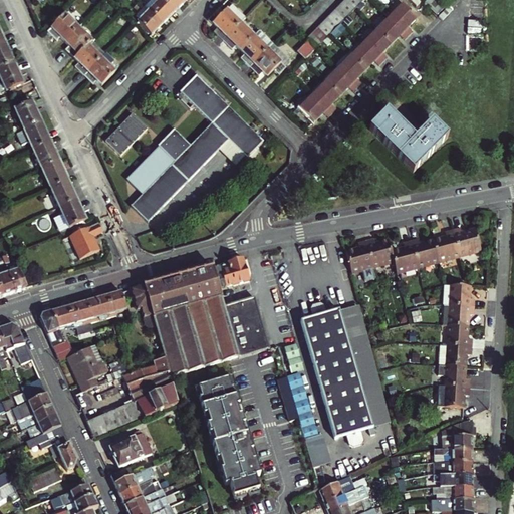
[(146,0),(144,2),(165,24),(176,13),(163,0),(146,0)]
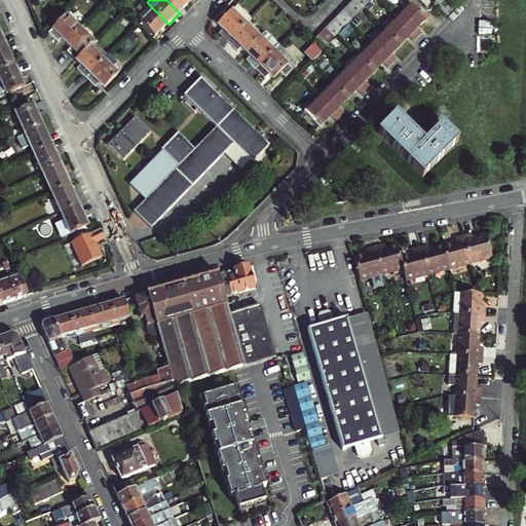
[(166,0),(180,13),(192,1),(190,0),(166,0)]
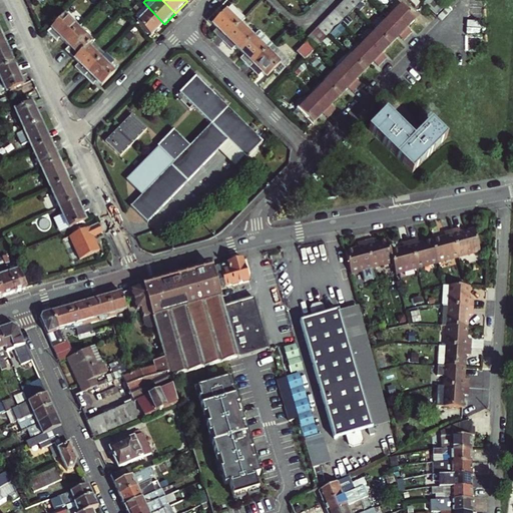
[(356,9),(346,0),(345,0),(340,5),(350,15),(356,9)]
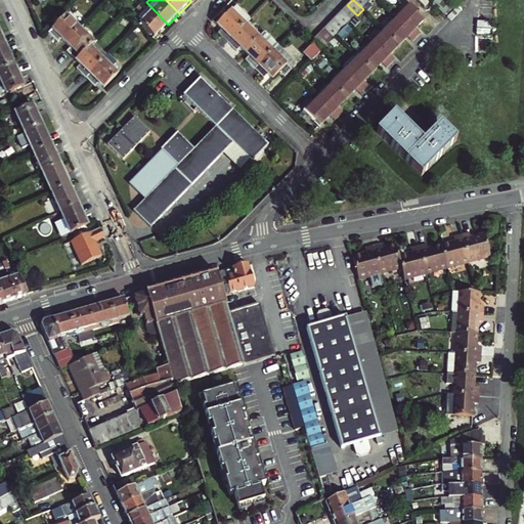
[(368,4),(363,0),(353,0),(363,9),(364,8),(368,4)]
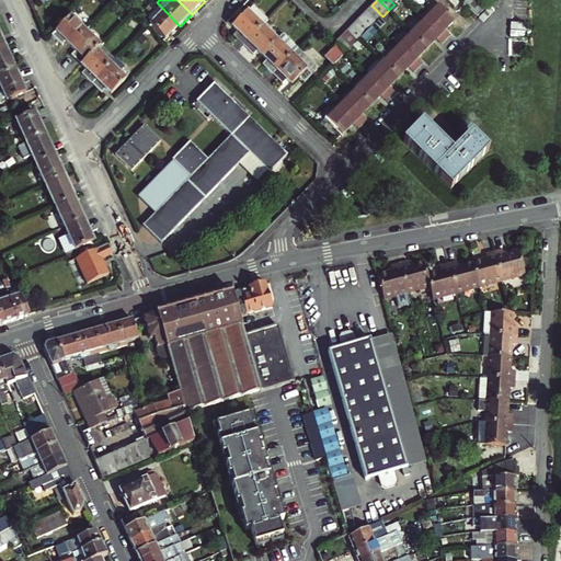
[(488,9),(478,0),(469,0),(467,3),(480,16),(488,9)]
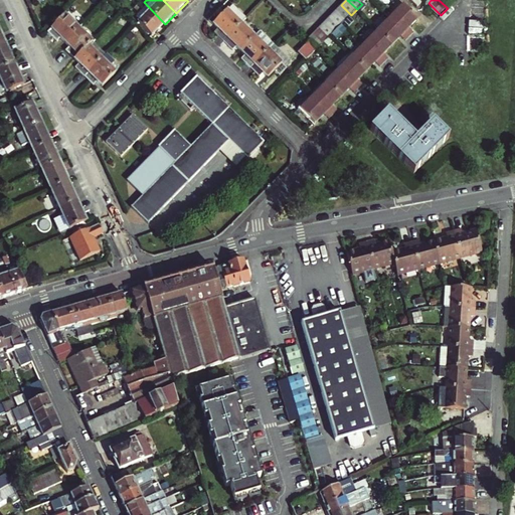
[(165,24),(144,2),(132,14),(154,35),(165,24)]
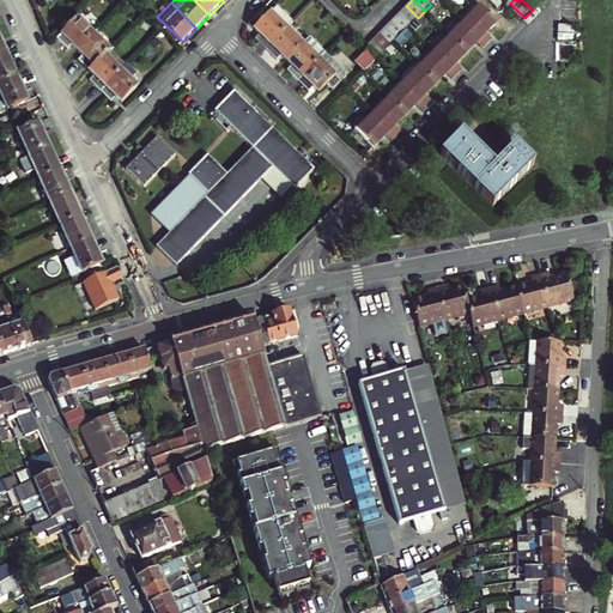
[(290,26),(296,20),(279,5),(258,28),(262,32),(258,37),(268,48),(290,26)]
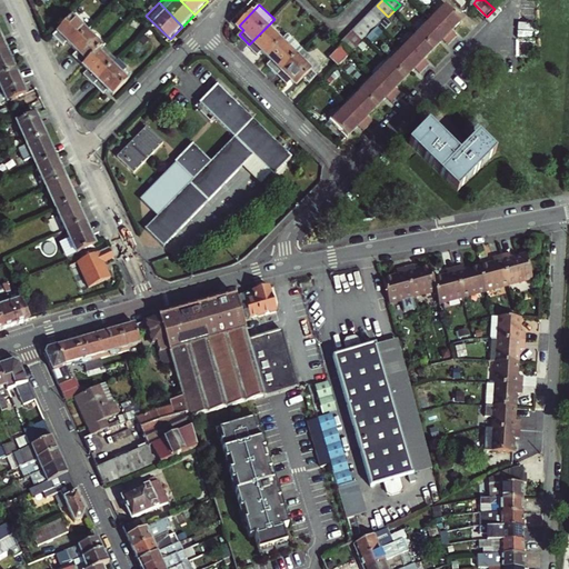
[(388,17),(377,6),(371,12),(382,22),(388,17)]
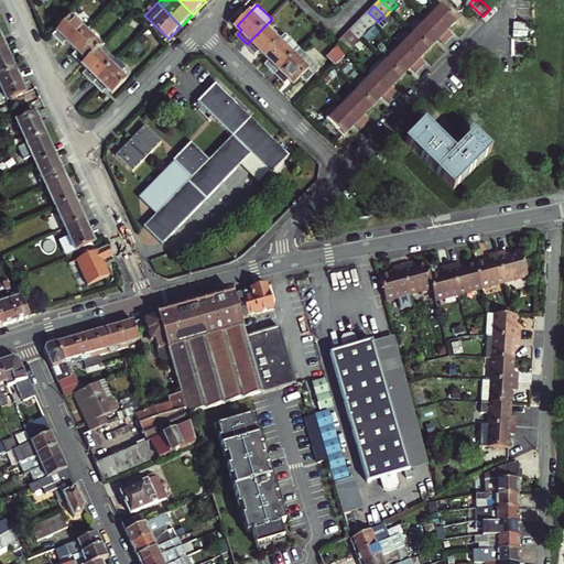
[(447,36),(453,32),(449,29),(459,19),(445,6),(431,20),(447,36)]
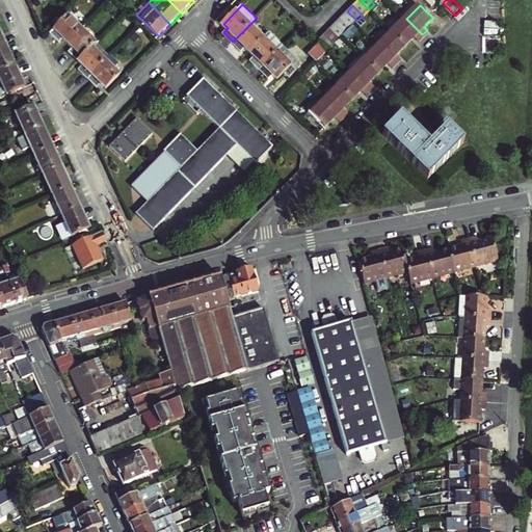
[(62,42),(65,38),(70,44),(86,27),(89,24),(76,9),(53,32),(62,42)]
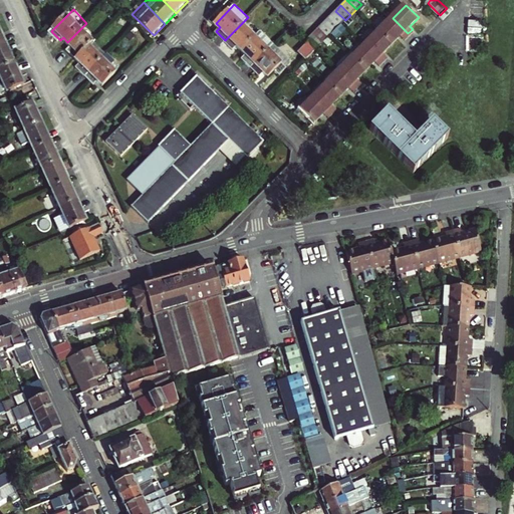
[(345,20),(335,11),(330,16),(340,25),(345,21),(345,20)]
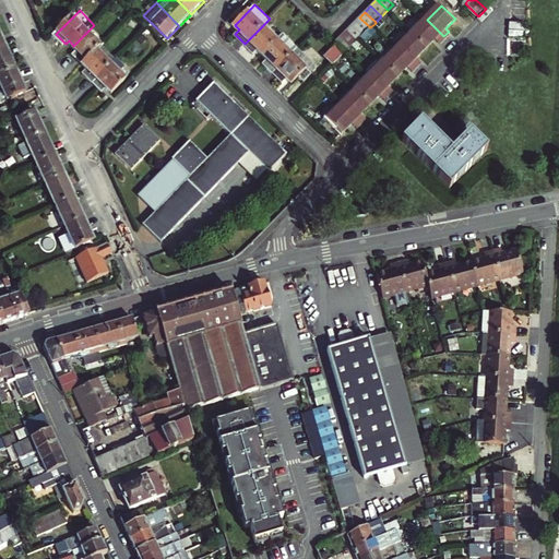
[(370,27),(359,18),(354,23),(365,34),(370,27)]
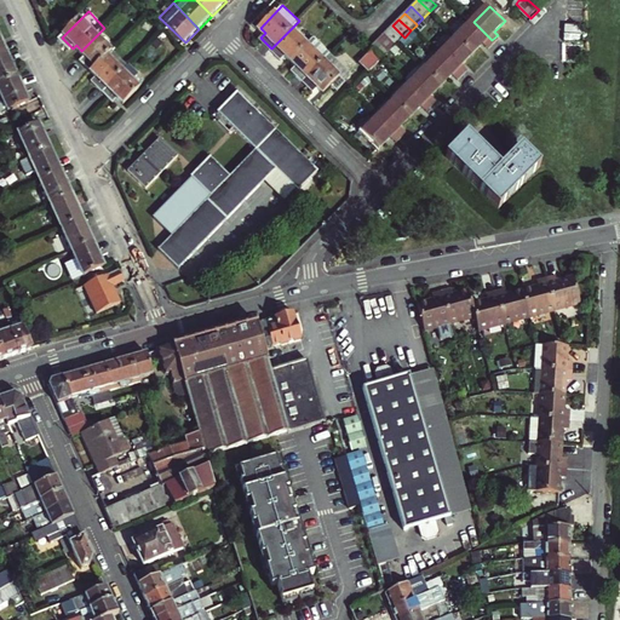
[(492,40),(474,22),(459,36),(475,52),(484,42),(487,46),(492,40)]
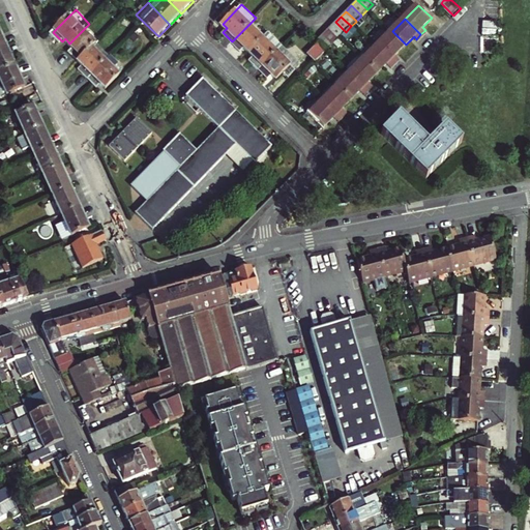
[(346,32),(335,22),(330,28),(340,37),(343,35),(346,32)]
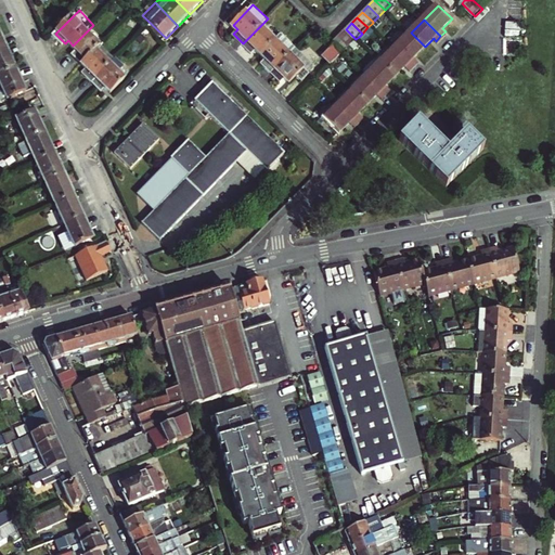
[(258,49),(262,54),(276,39),(262,24),(243,43),(253,54),(258,49)]
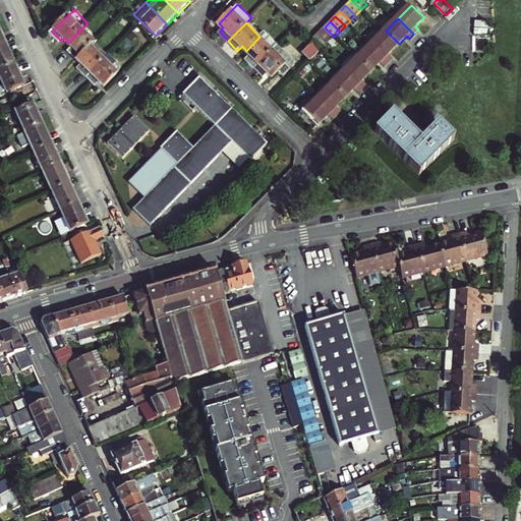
[(98,40),(84,26),(68,43),(72,47),(69,50),(78,59),(98,40)]
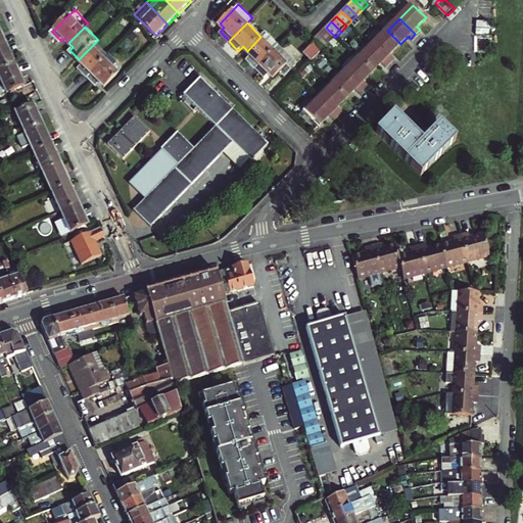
[(335,37),(326,28),(320,33),(330,43),(335,37)]
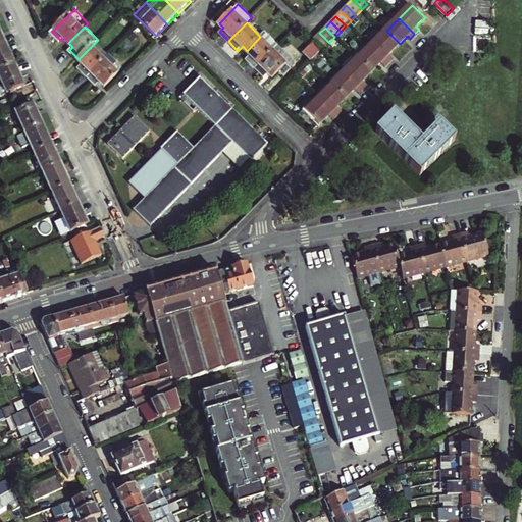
[(394,56),(390,53),(400,44),(386,31),(373,44),(389,59),(394,56)]
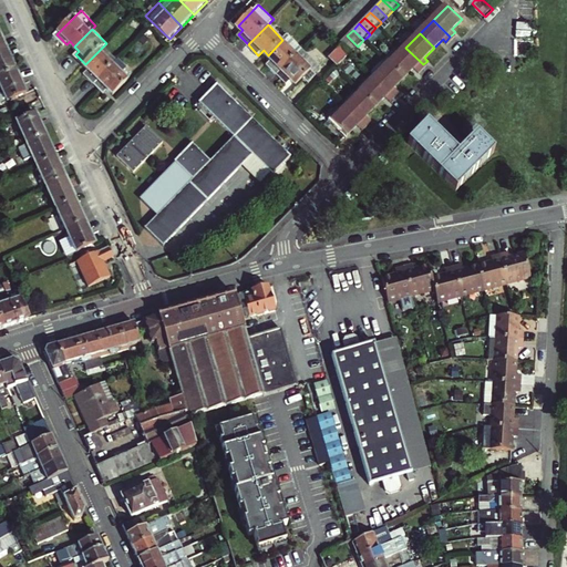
[(272,60),(268,64),(277,74),(298,54),(303,49),(288,34),(282,40),(268,55),(272,60)]
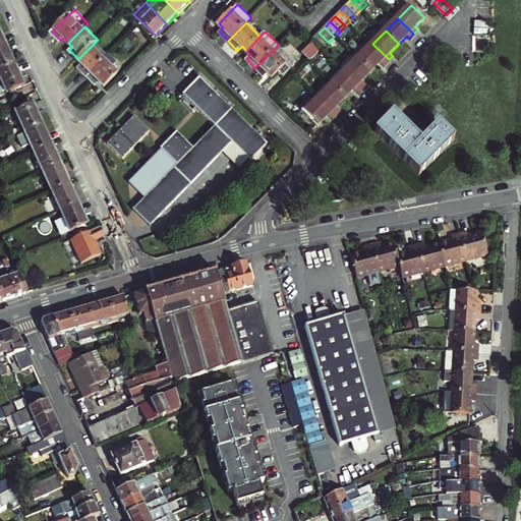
[(319,33),(312,39),(314,41),(323,49),(324,48),(329,43),(319,33)]
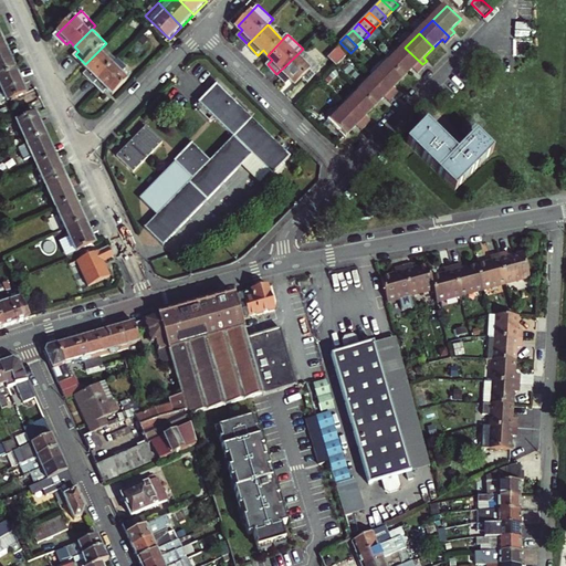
[(121,59),(122,59),(106,43),(85,64),(91,70),(86,74),(96,84),(115,64),(121,59)]
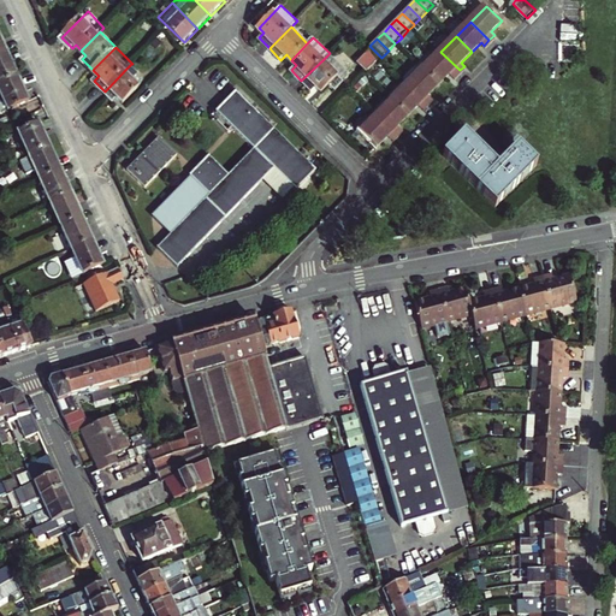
[(437,47),(421,64),(425,67),(440,52),(437,47)]
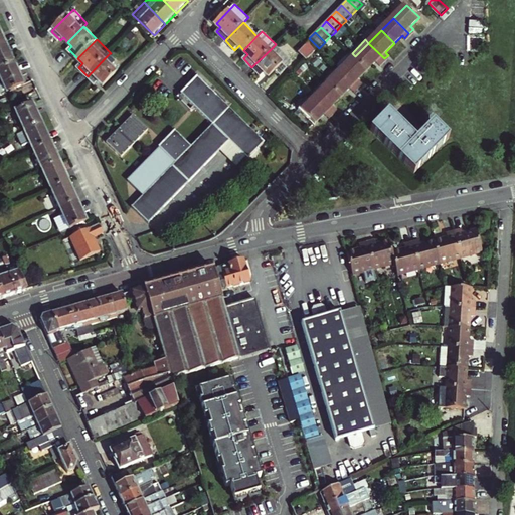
[(307,60),(319,48),(311,40),(299,52),(307,60)]
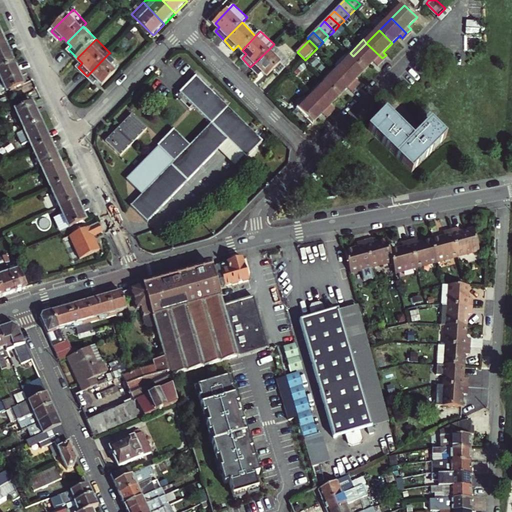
[(0,66),(14,60),(5,42),(0,43),(0,66)]
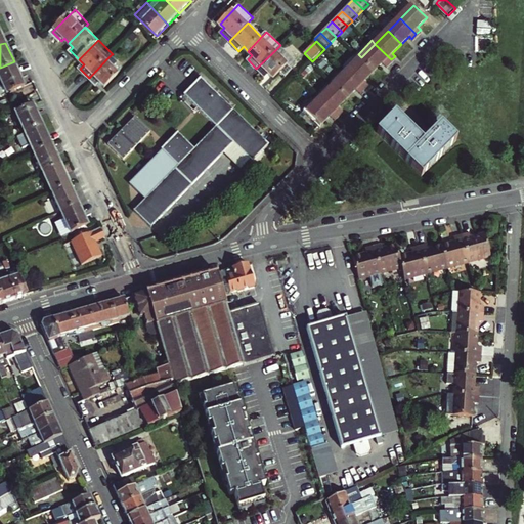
[(387,64),(391,59),(375,44),(361,57),(375,71),(384,61),(387,64)]
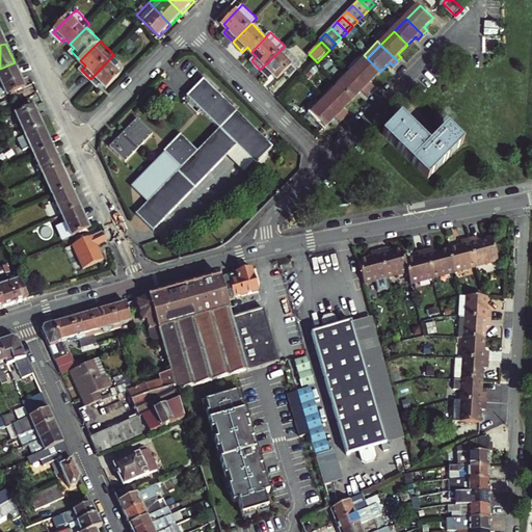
[(285,46),(280,51),(260,70),(270,79),(274,75),(278,79),(285,73),(289,77),(297,70),(302,64),(285,46)]
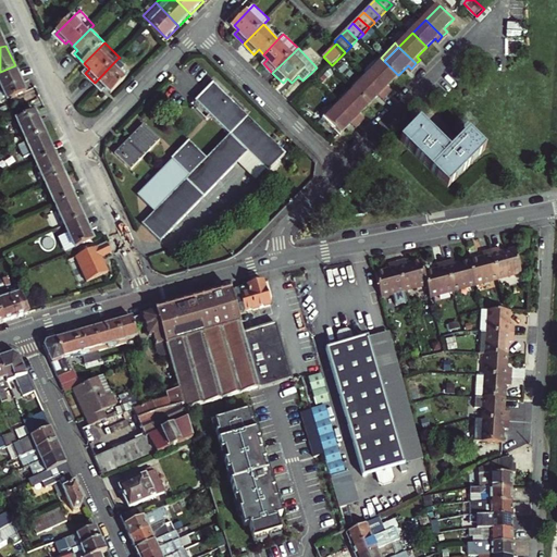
[(133,72),(119,58),(113,63),(127,77),(133,72)]
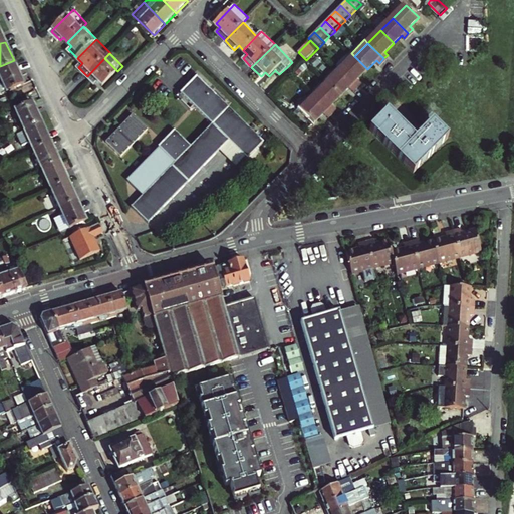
[(358,78),(367,69),(354,56),(341,69),(357,85),(361,81),(358,78)]
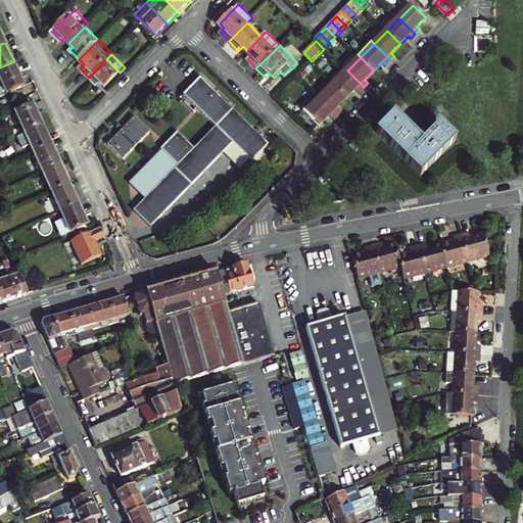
[(106,59),(89,78),(97,86),(101,82),(106,87),(120,73),(106,59)]
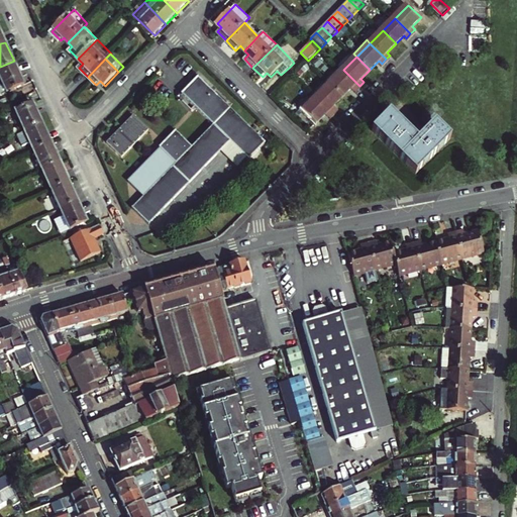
[(23,82),(14,61),(0,67),(0,76),(6,90),(23,82)]
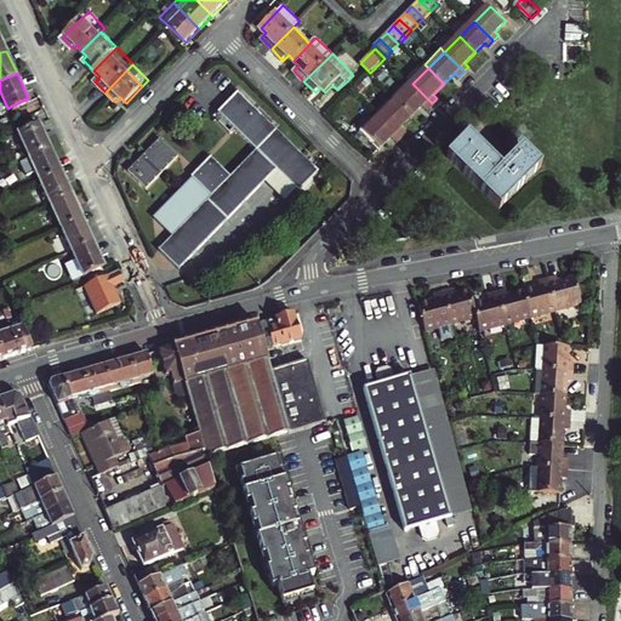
[(428,108),(432,103),(412,84),(398,100),(414,115),(425,104),(428,108)]
